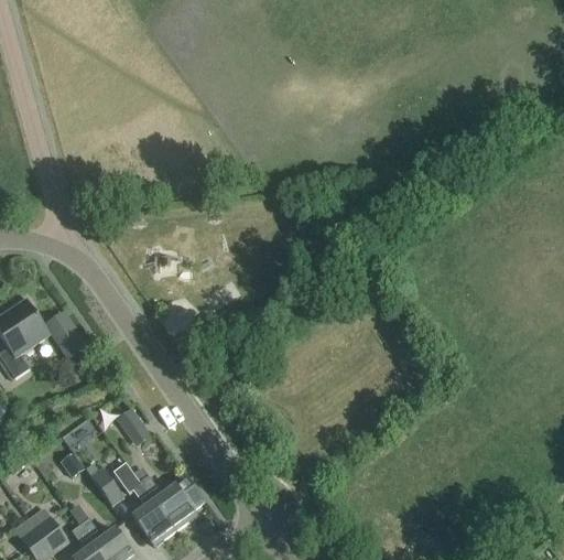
[(87,344),(66,312),(47,324),(50,326),(45,330),(34,312),(36,311),(26,297),(12,305),(14,308),(0,316),(0,334),(9,347),(0,353),(0,355),(14,377),(29,368),(20,353),(49,334),(65,358),(87,344)]
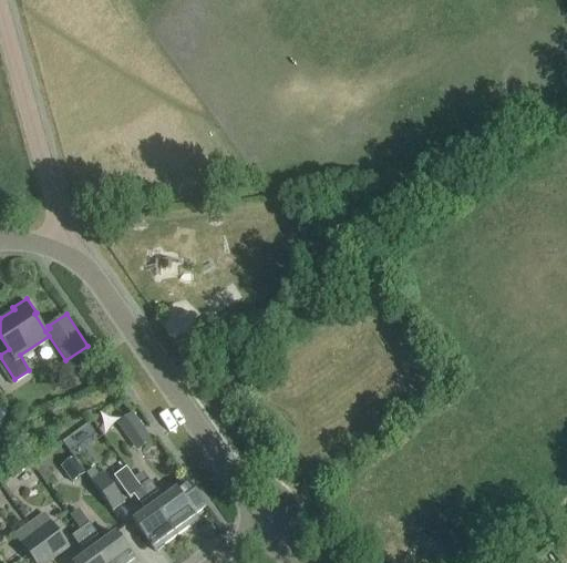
[(136,449),(152,438),(133,410),(117,421),(136,449)]
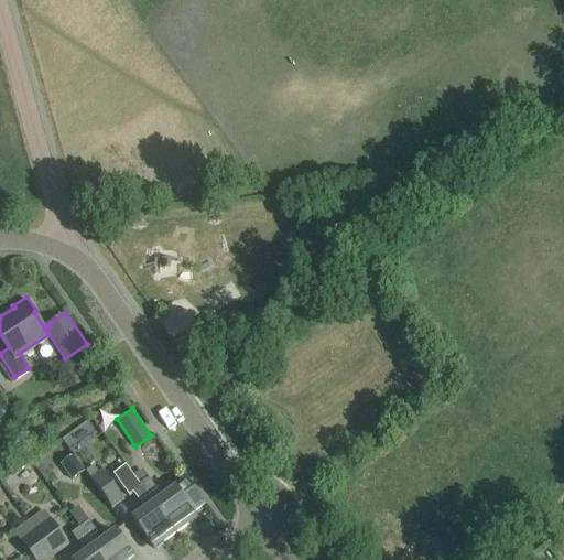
[(85,469),(73,452),(60,462),(72,478),(85,469)]
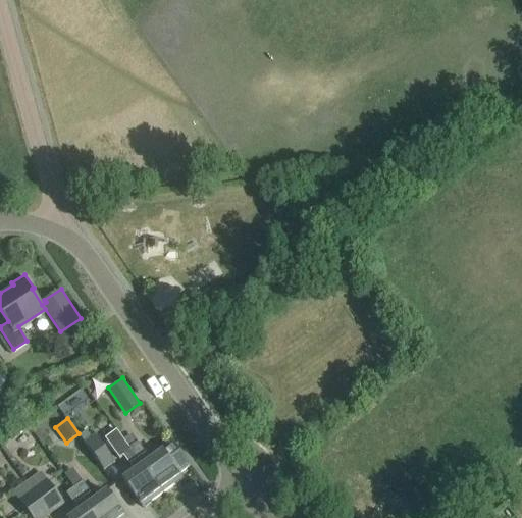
[(162,490),(129,445),(129,446),(117,428),(105,436),(120,457),(123,454),(135,469),(123,477),(143,505),(162,490)]
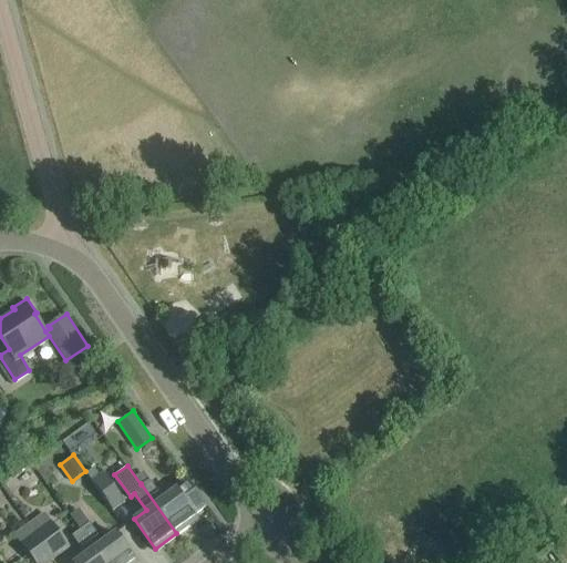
[(113,509),(125,500),(104,471),(92,480),(113,509)]
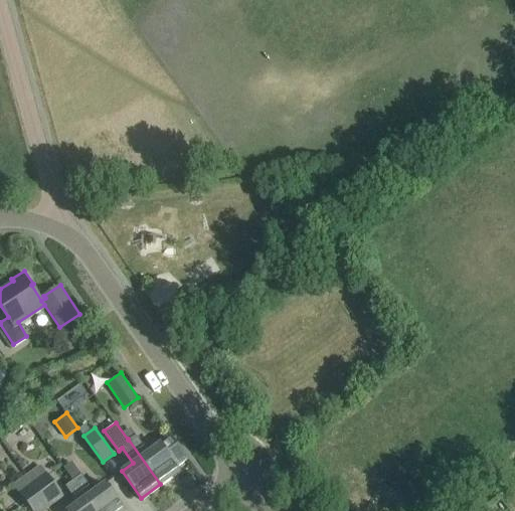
[(186,458),(168,433),(156,441),(158,444),(148,451),(136,434),(128,439),(160,484),(179,470),(176,465),(186,458)]
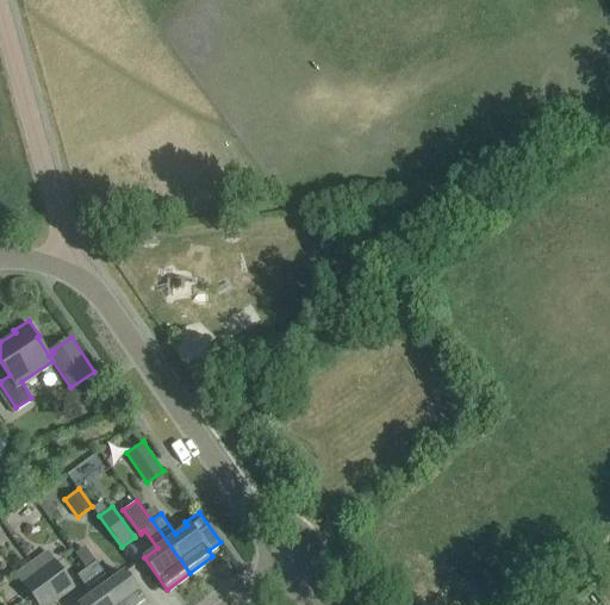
[(31,560),(60,598),(75,586),(48,548),(31,560)]
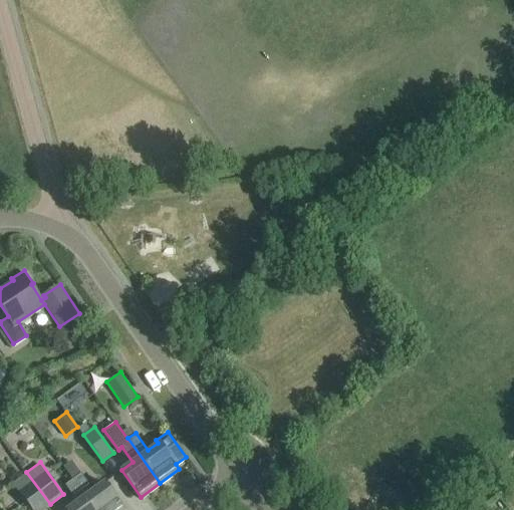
[(31,509),(41,509),(50,504),(26,472),(11,483),(31,509)]
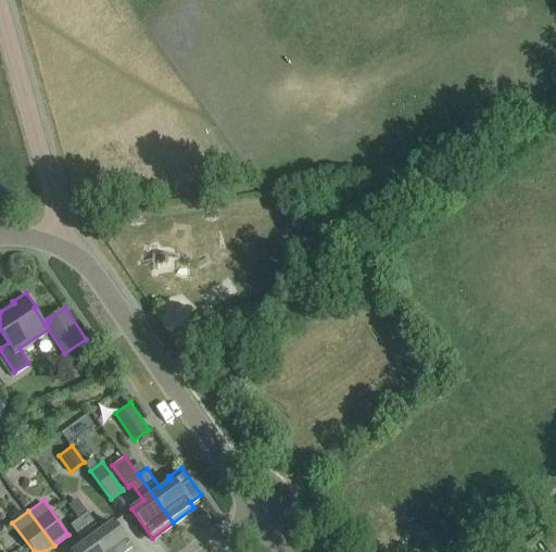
[(79,517),(104,551),(133,551),(135,551),(114,522),(102,530),(88,511),(79,517)]
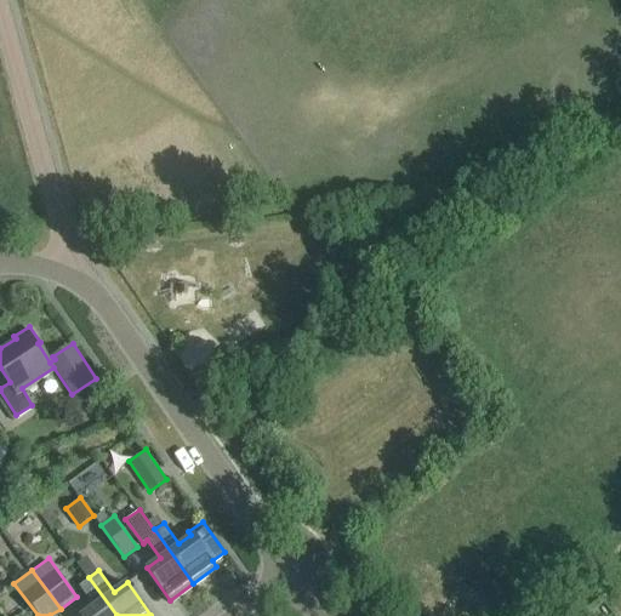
[(80,615),(117,615),(89,577),(79,585),(95,605),(81,615),(80,615)]
